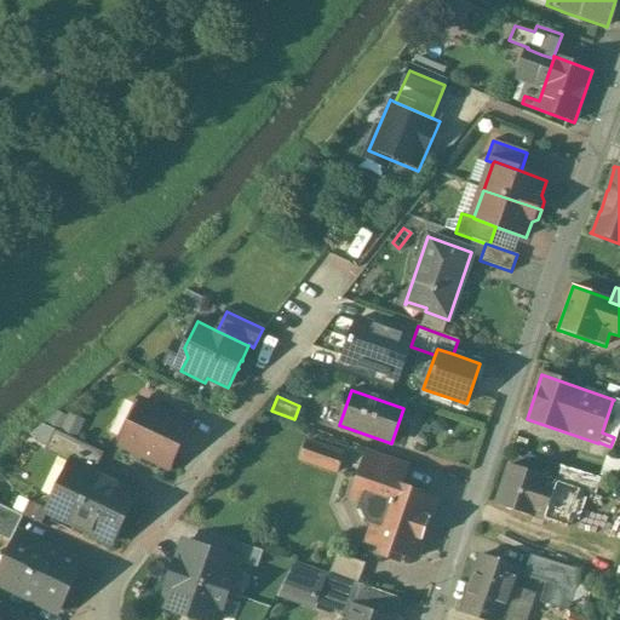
[(619,402),(614,400),(613,400),(602,432),(614,437),(619,420),(619,402)]
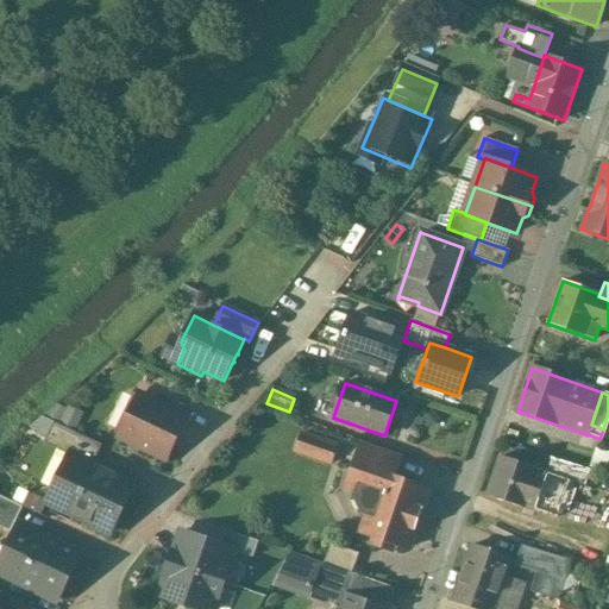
[(186,418),(138,395),(137,396),(139,397),(120,437),(118,435),(118,438),(164,459),(186,418)]
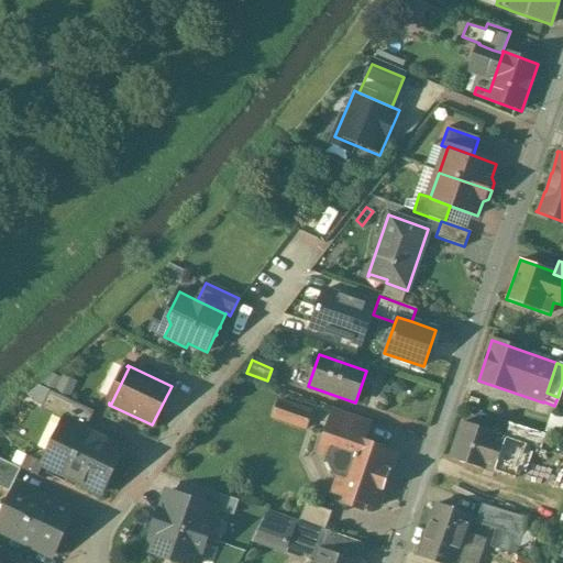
[(73,387),(61,382),(56,392),(67,397),(73,387)]
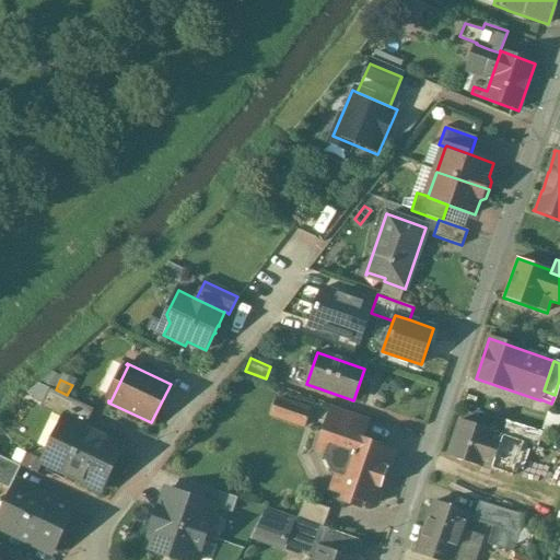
[(93,410),(48,388),(39,407),(62,418),(62,417),(84,427),(93,410)]
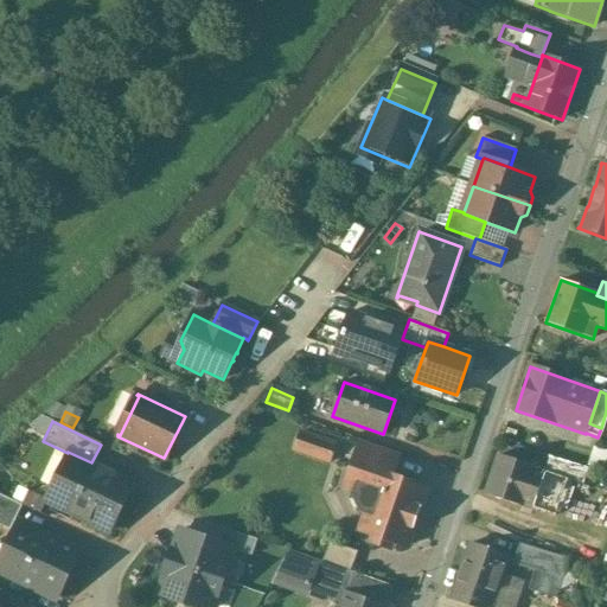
[(313,438),(300,433),(294,451),(307,455),(313,438)]
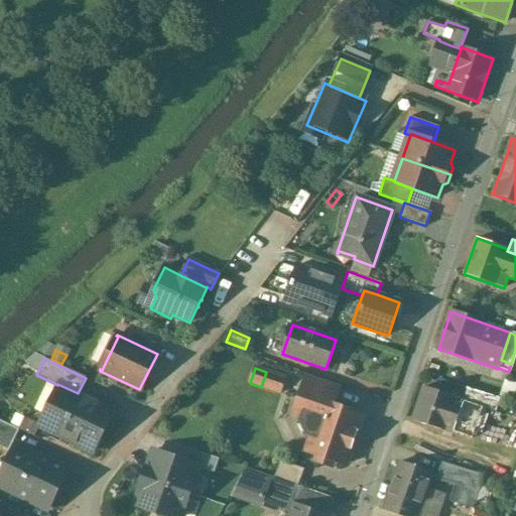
[(285,378),(266,372),(261,387),(280,393),(285,378)]
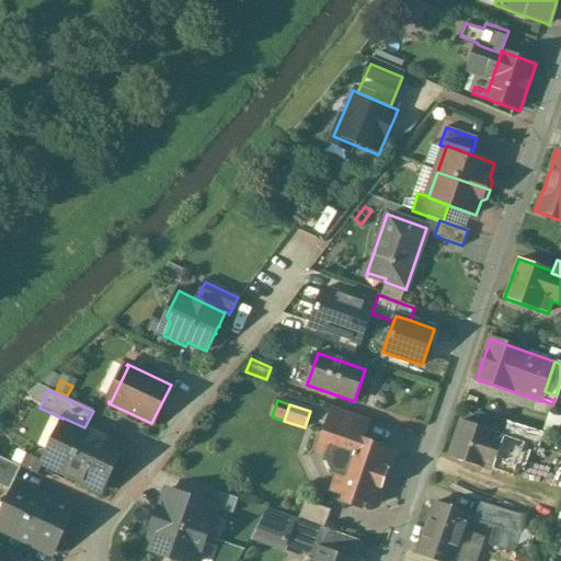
[(370,421),(333,408),(324,432),(331,434),(332,432),(362,442),(362,441),(363,442),(370,421)]
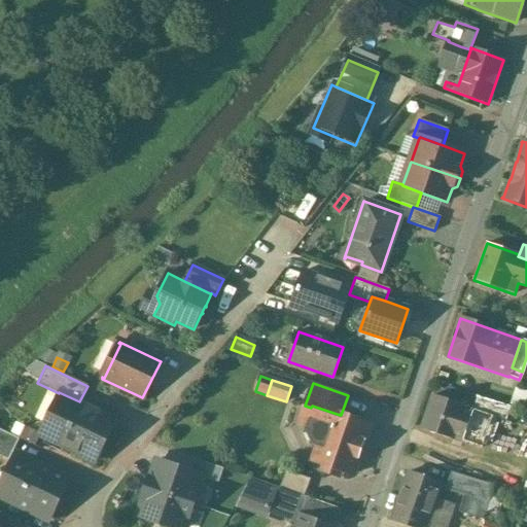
[(511,402),(526,408),(526,388),(516,385),(511,402)]
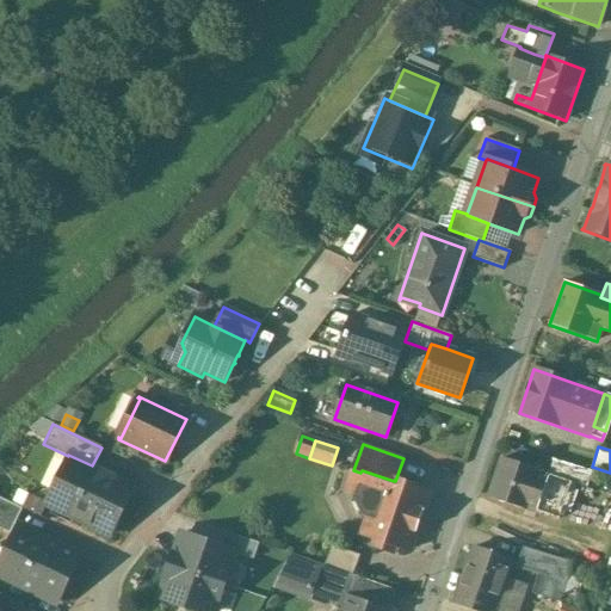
[(92,466),(68,455),(68,456),(44,504),(109,535),(133,486),(92,466)]
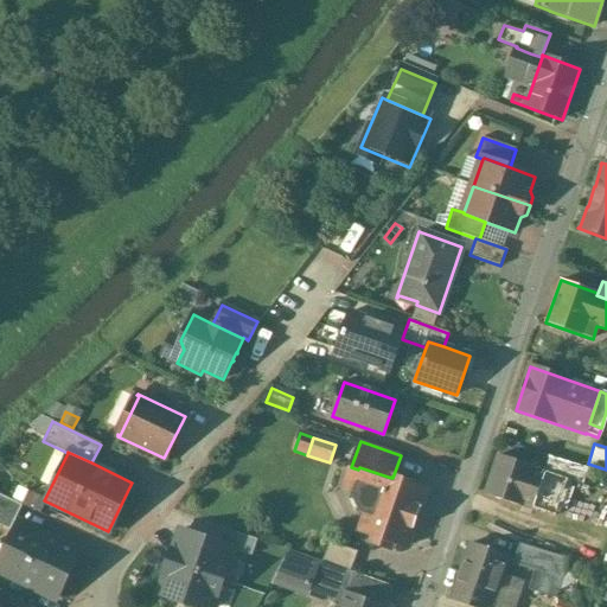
[(532,467),(499,455),(486,496),(519,506),(519,504),(544,512),(556,475),(532,468),(532,467)]
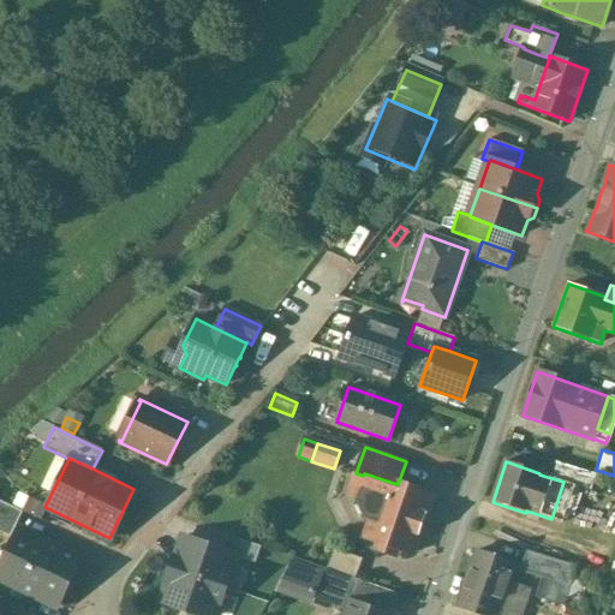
[(396,484),(364,473),(363,476),(356,473),(350,494),(359,497),(358,502),(365,519),(370,520),(364,538),(412,554),(418,536),(419,537),(427,514),(427,513),(433,496),(398,484),(396,483),(396,484)]
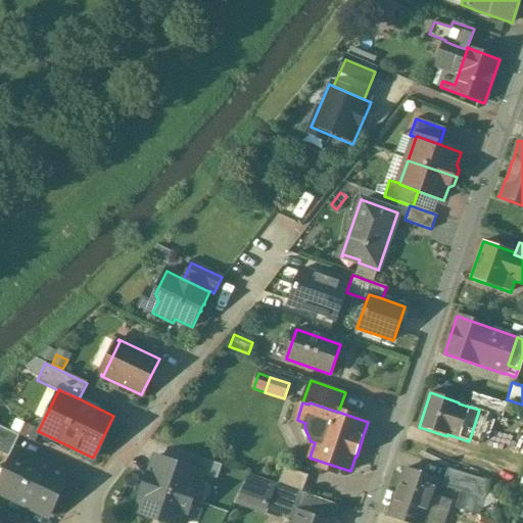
[(38,431),(25,424),(18,435),(33,442),(38,431)]
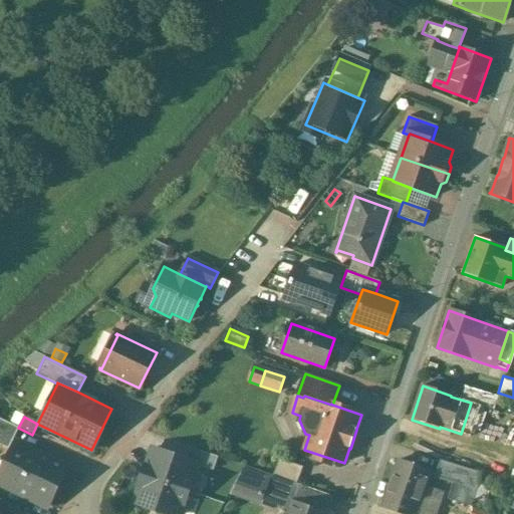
[(18,428),(0,419),(0,439),(10,444),(18,428)]
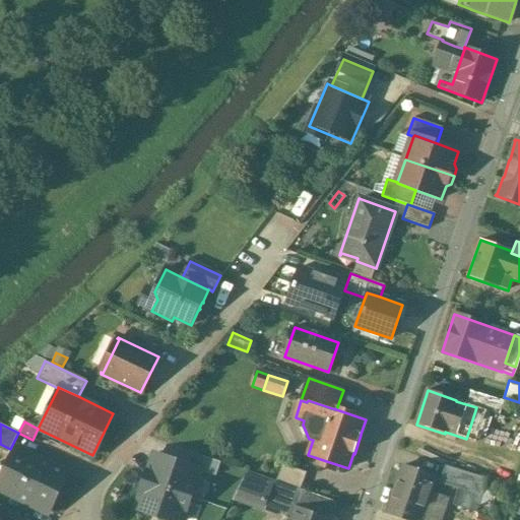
[(18,453),(12,450),(0,474),(0,490),(48,513),(67,473),(38,459),(37,460),(21,452),(21,451),(19,450),(18,453)]
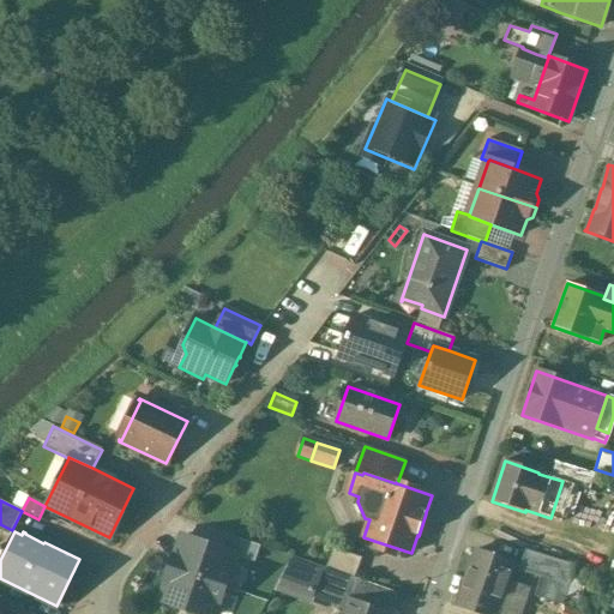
[(161,601),(200,613),(220,613),(238,563),(180,543),(161,601)]
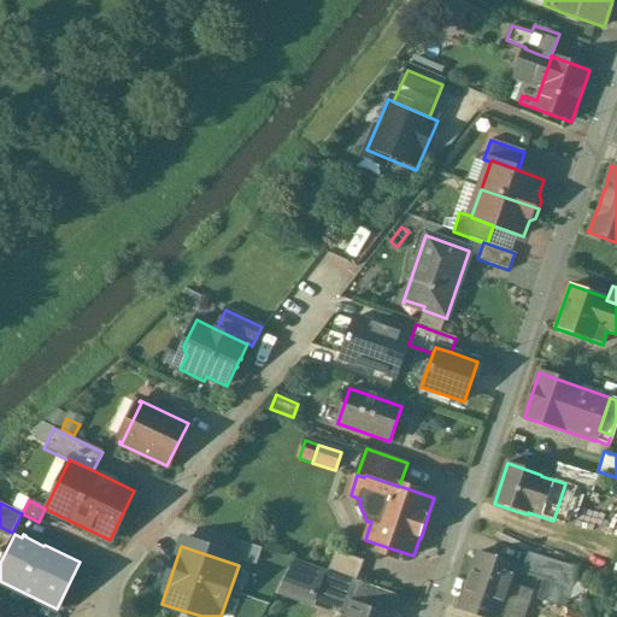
[(363,560),(334,551),(327,571),(356,581),(363,560)]
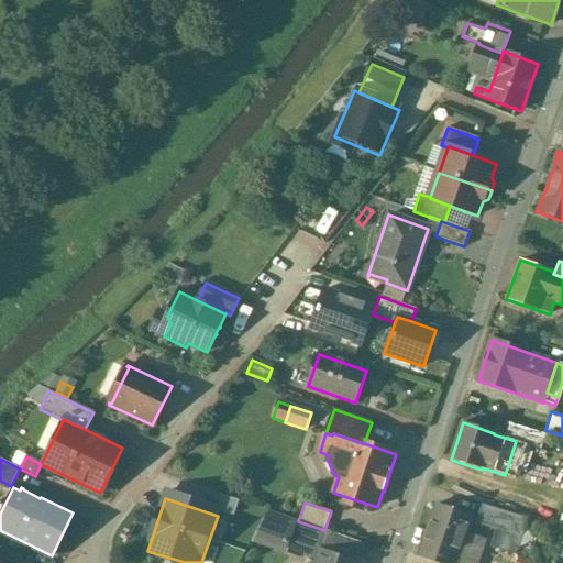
[(454,562),(471,516),(435,505),(418,556),(438,562),(454,562)]
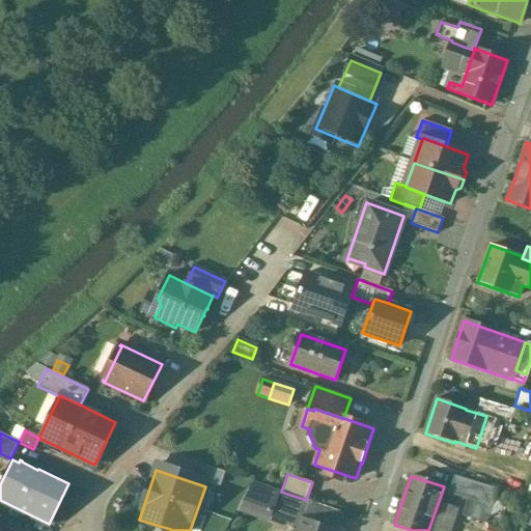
[(497,490),(453,476),(448,494),(469,501),(470,501),(492,508),(497,490)]
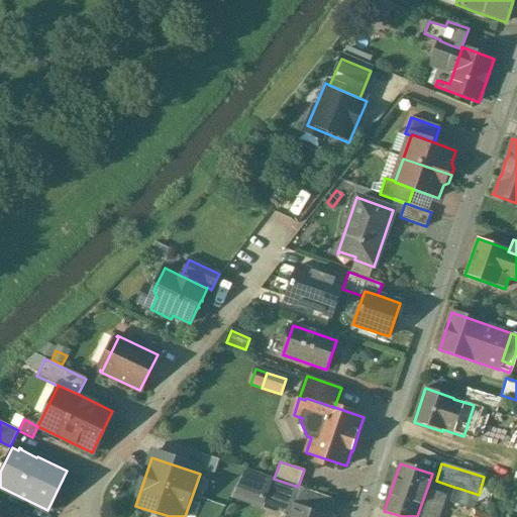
[(298,487),(274,479),(270,489),(272,490),(271,494),(295,503),(294,507),(323,516),(330,498),(298,487)]
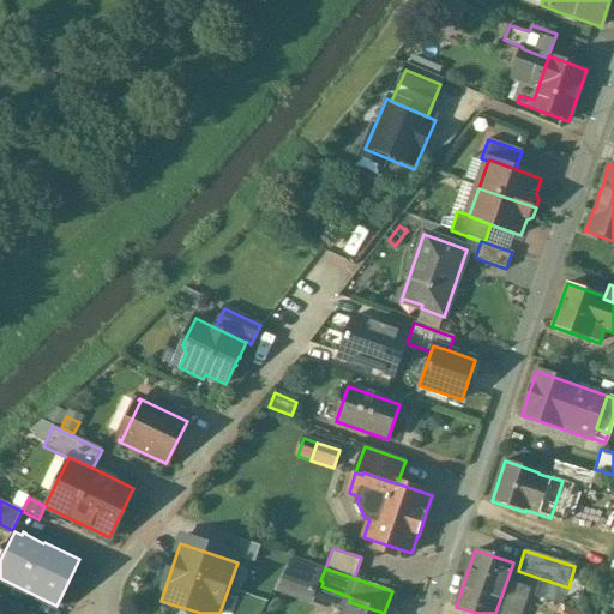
[(317,583),(294,575),(288,594),(311,602),(313,595),(315,595),(317,590),(315,589),(317,585),(317,583)]
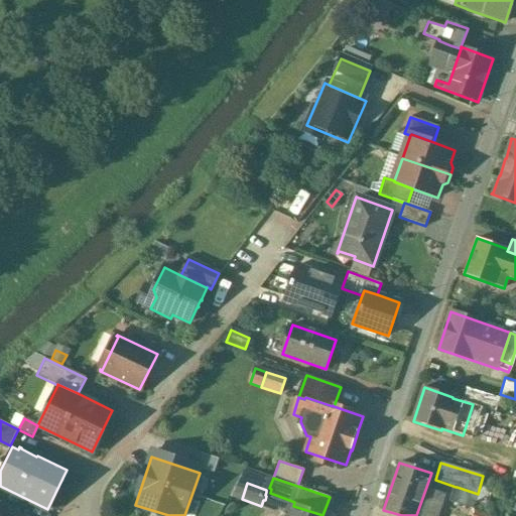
[(323,515),(293,506),(289,515),(323,515)]
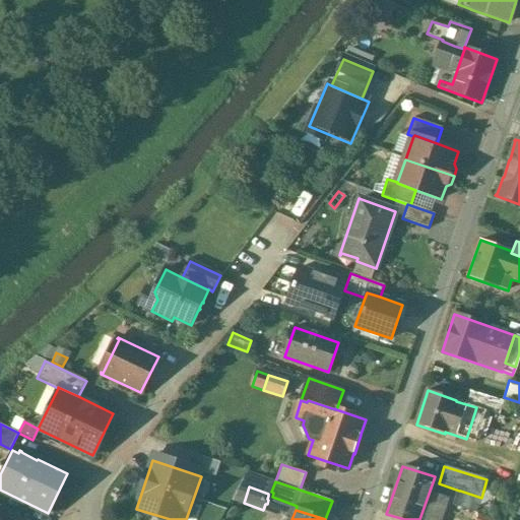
[(25,519),(9,511),(3,519),(25,519)]
